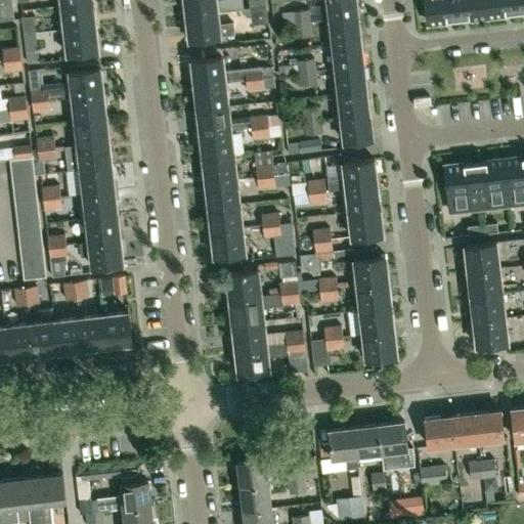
[(0,0),(0,19),(13,19),(11,0),(0,0)]
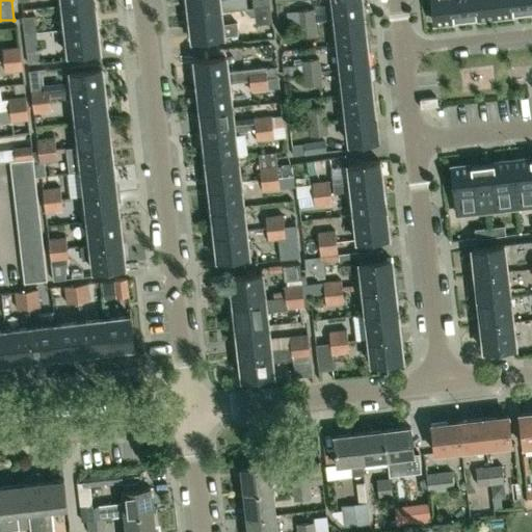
[(186,0),(188,15),(220,11),(244,8),(246,8),(245,0),(186,0)]
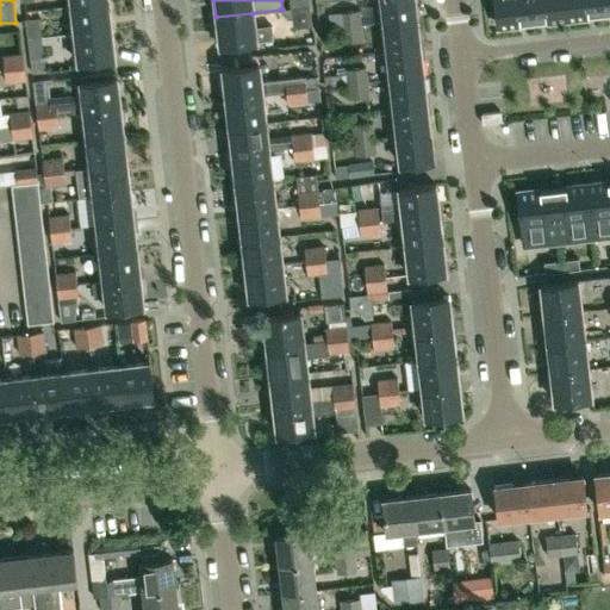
[(377,0),(380,24),(416,19),(414,0),(377,0)]
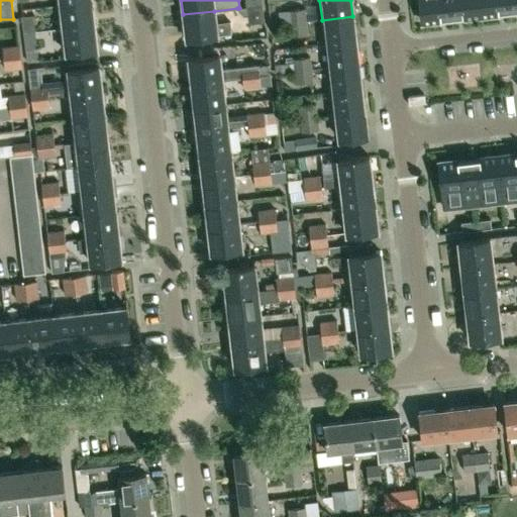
[(449,0),(419,0),(422,22),(440,20),(440,19),(451,18),(449,0)]
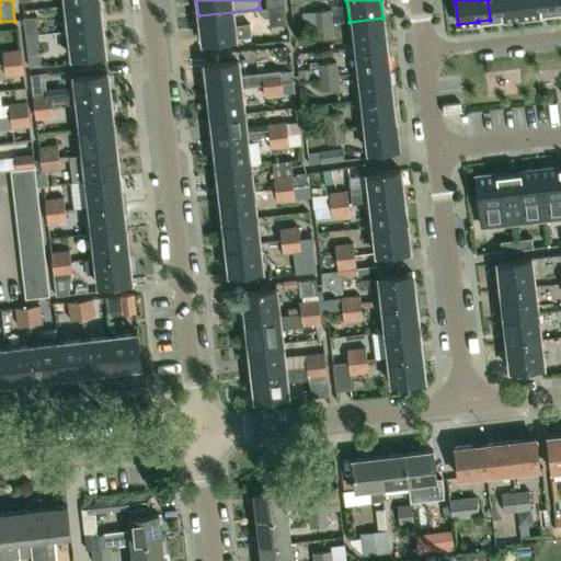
[(488,0),(490,20),(502,18),(503,19),(522,16),(519,0),(488,0)]
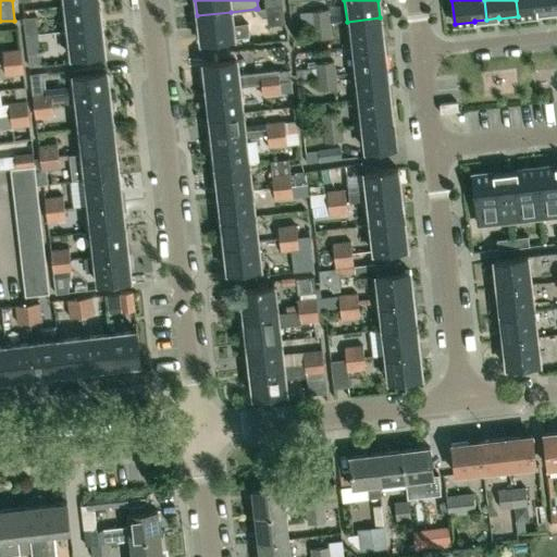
[(536,13),(548,12),(547,0),(516,0),(518,16),(536,14),(536,13)]
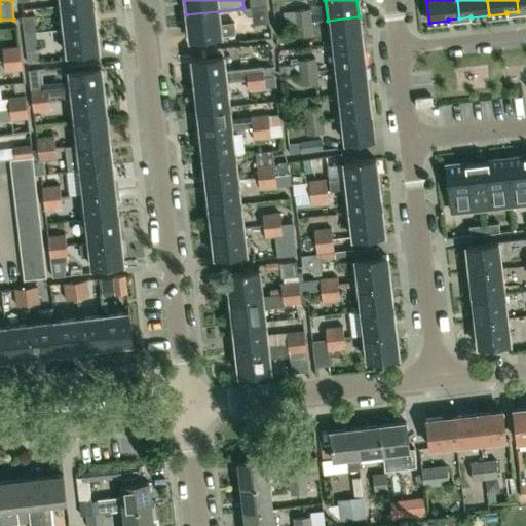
[(525,0),(517,0),(518,11),(525,9),(525,0)]
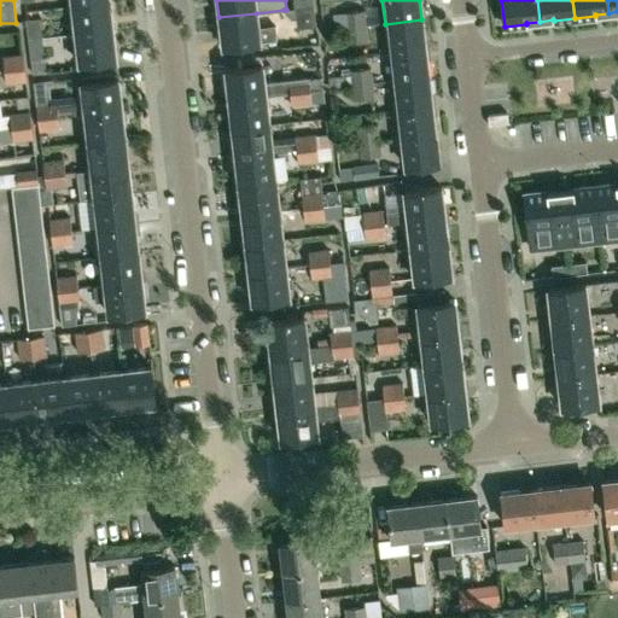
[(75,35),(111,30),(109,1),(71,6),(75,35)]
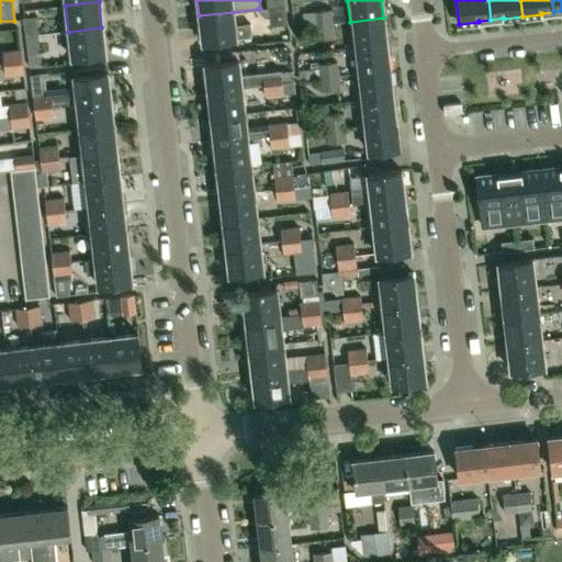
[(258,9),(258,10),(263,15),(268,14),(269,25),(285,23),(283,6),(267,8),(260,9),(258,9)]
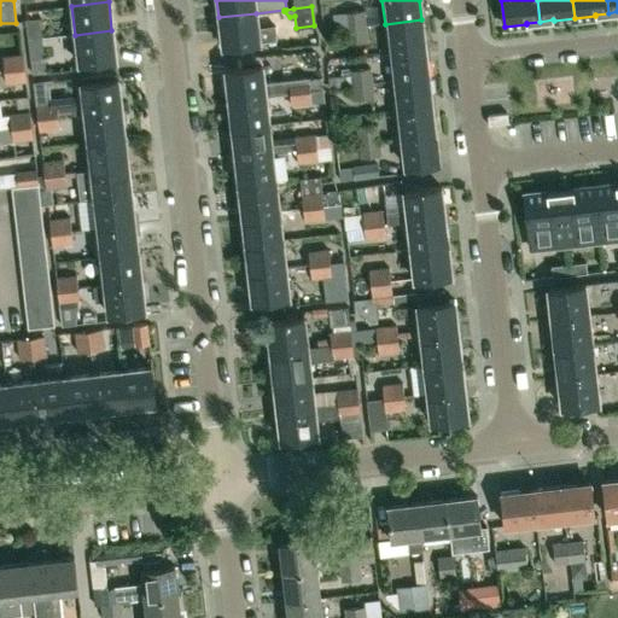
[(363,10),(342,12),(344,28),(366,25),(363,10)]
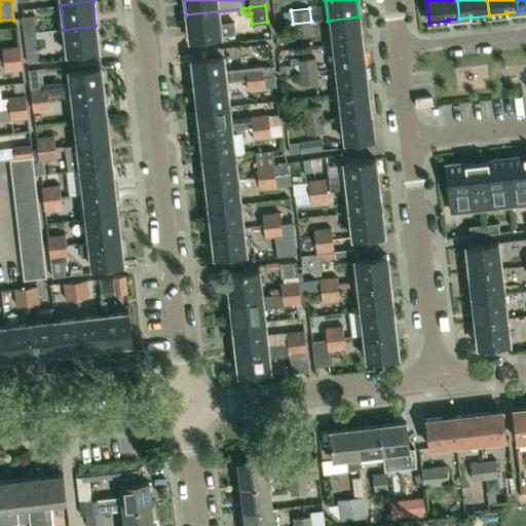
[(218,11),(186,14),(189,40),(221,36),(221,35),(231,35),(235,33),(234,21),(219,22),(218,11)]
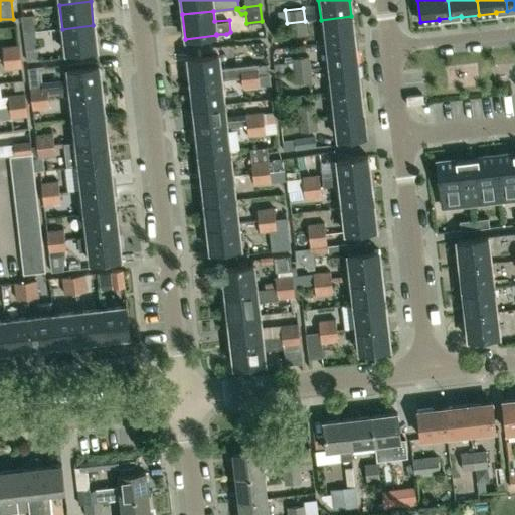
[(23,34),(34,32),(32,15),(21,17),(23,34)]
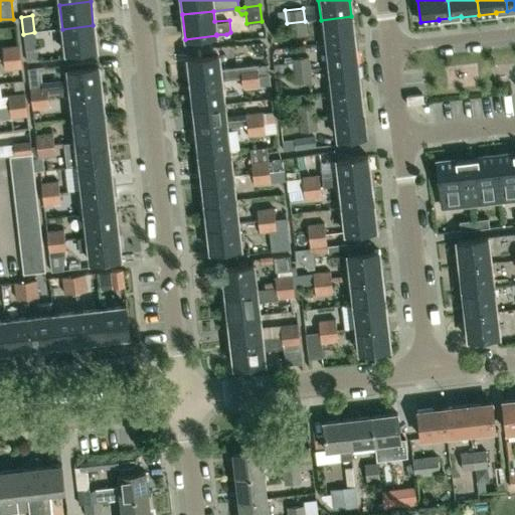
[(324,43),(354,40),(351,16),(321,20),(324,43)]
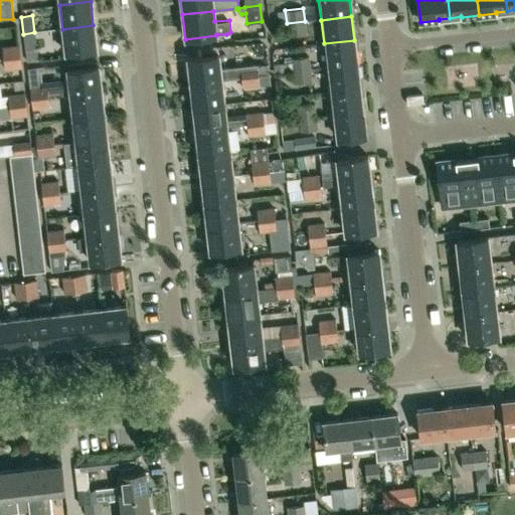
[(305,21),(287,23),(289,36),(306,33),(305,21)]
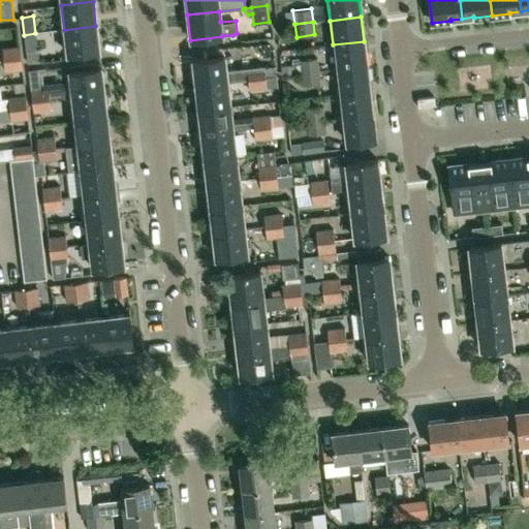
[(21,58),(18,25),(0,26),(0,45),(2,48),(3,60),(21,58)]
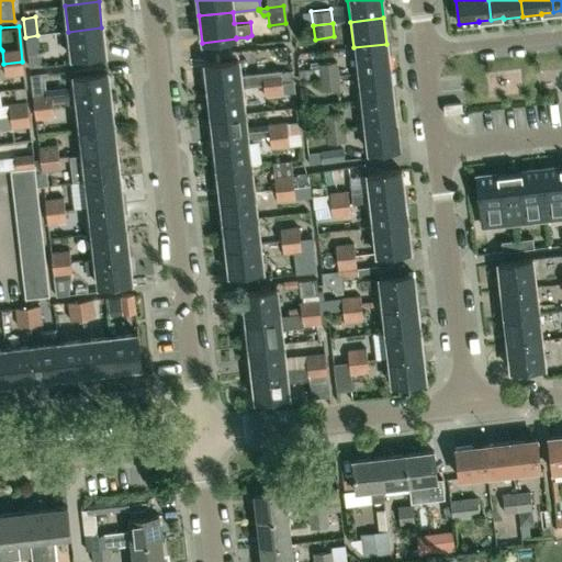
[(101,27),(68,32),(71,58),(104,54),(101,27)]
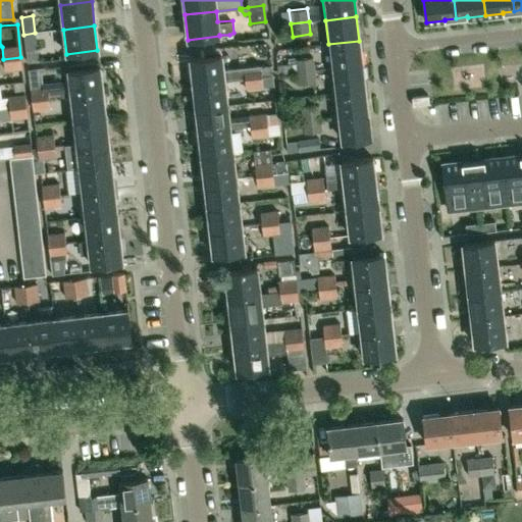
[(35,33),(23,35),(25,52),(38,50),(35,33)]
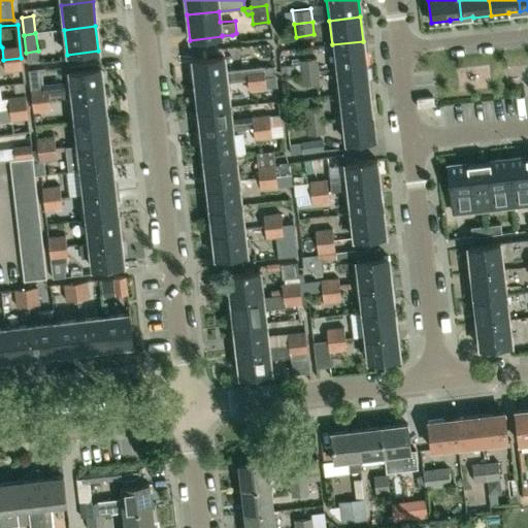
[(335,69),(366,66),(363,41),(332,44),(335,69)]
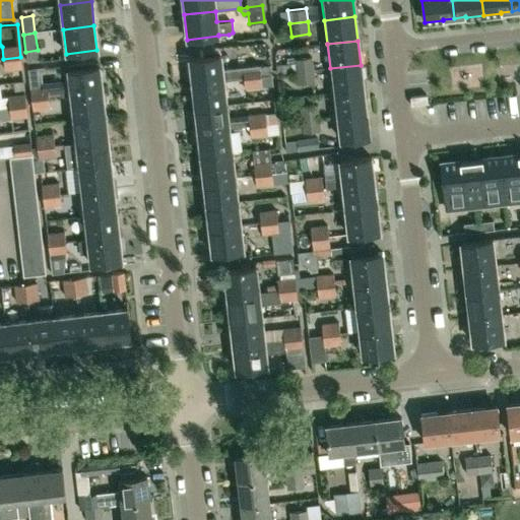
[(222,80),(244,77),(261,76),(259,65),(221,69),(220,56),(190,60),(192,84),(223,81),(222,80)]
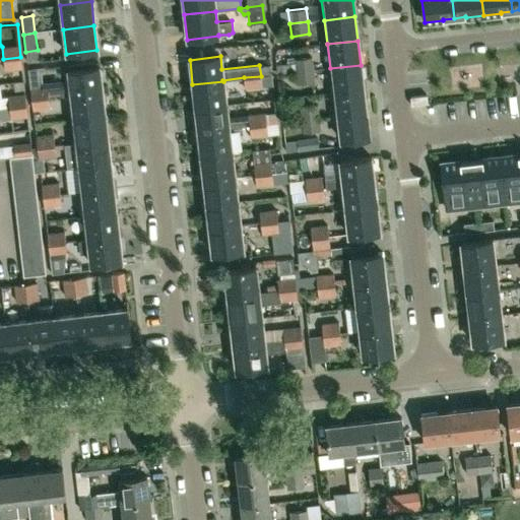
[(20,57),(3,59),(4,70),(21,68),(20,57)]
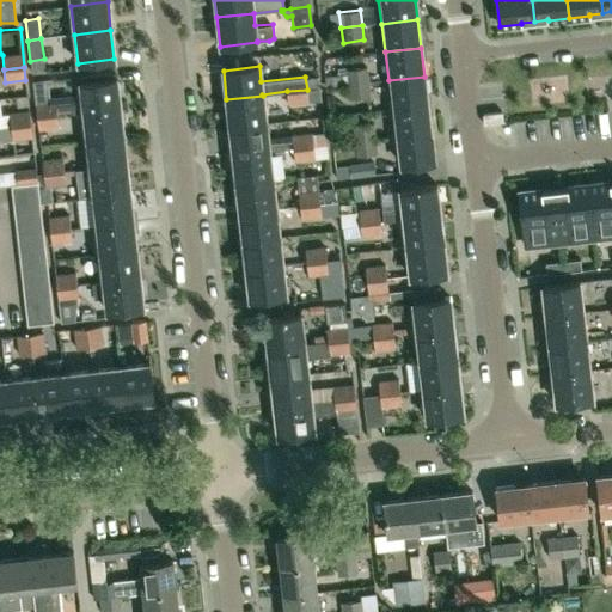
[(347,84),(369,83),(367,67),(346,69),(347,84)]
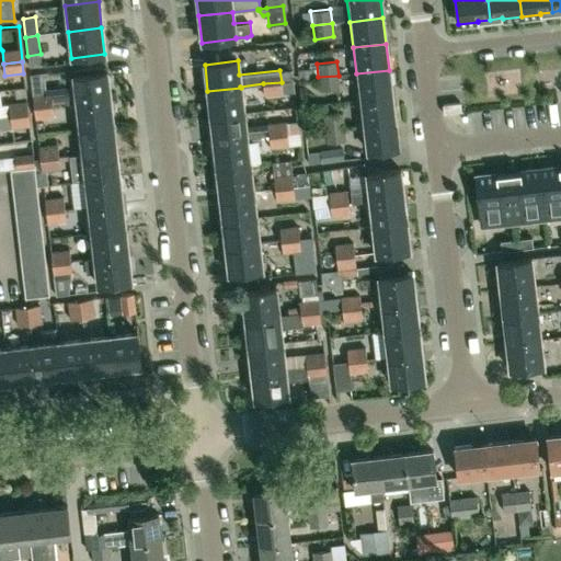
[(359,100),(392,95),(389,70),(356,73),(359,100)]
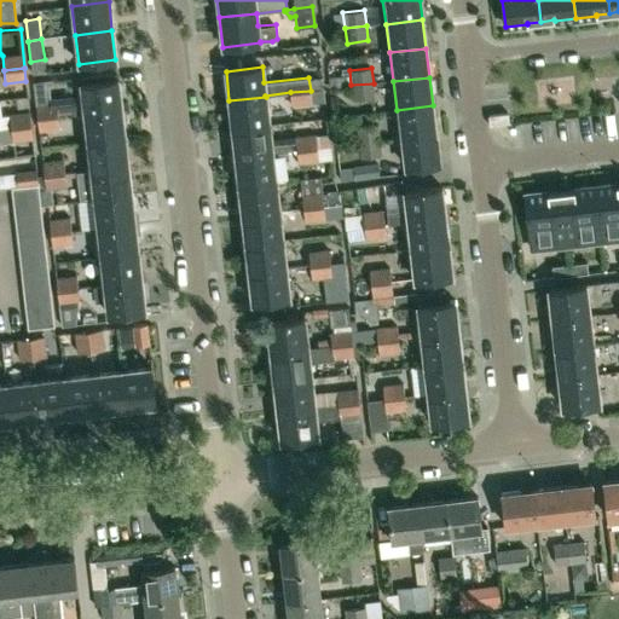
[(84,114),(121,109),(117,80),(80,84),(82,100),(36,105),(38,119),(58,116),(84,113),(84,114)]
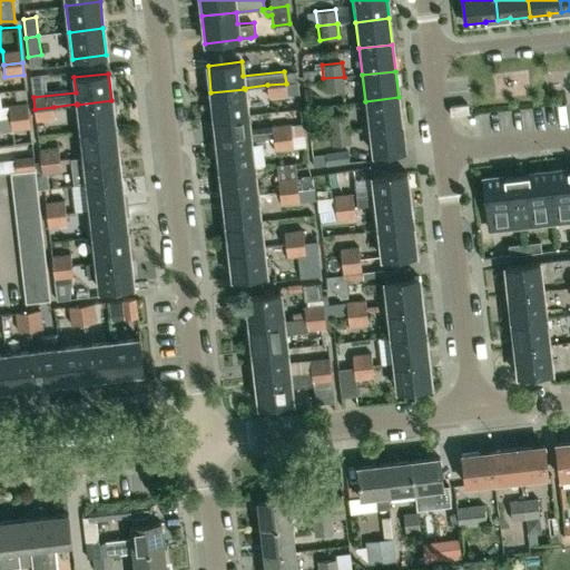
[(344,77),(323,78),(325,92),(345,90),(344,77)]
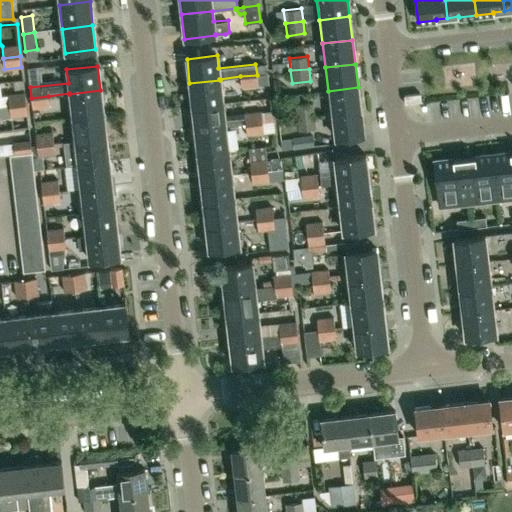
[(241,87),(258,86),(257,75),(240,76),(241,87)]
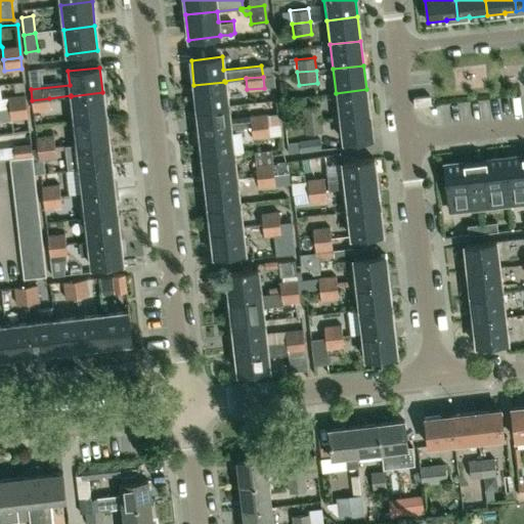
[(197,110),(227,106),(225,82),(193,85),(197,110)]
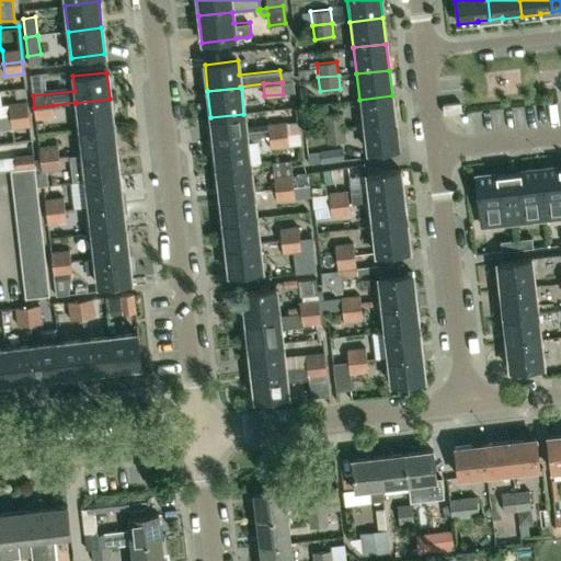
[(362,126),(395,122),(392,95),(359,100),(362,126)]
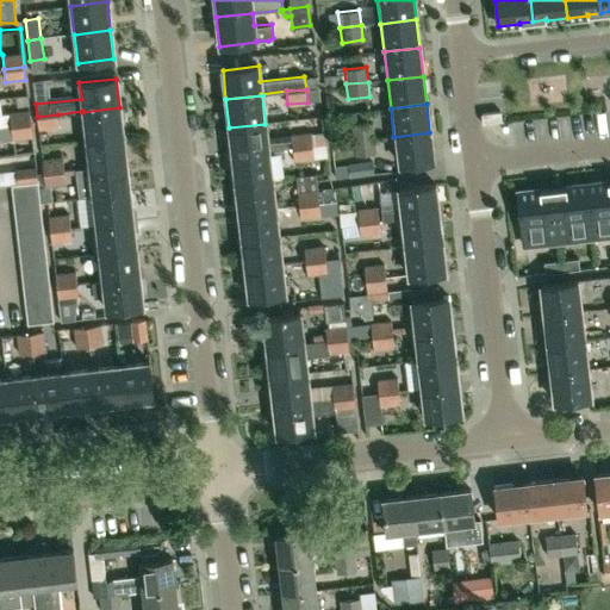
[(86,139),(123,136),(119,107),(82,112),(86,139)]
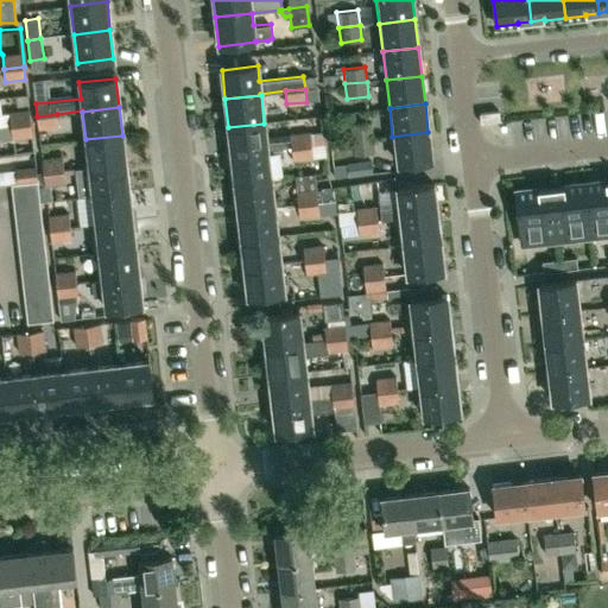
[(29,109),(10,112),(11,125),(31,122),(29,109)]
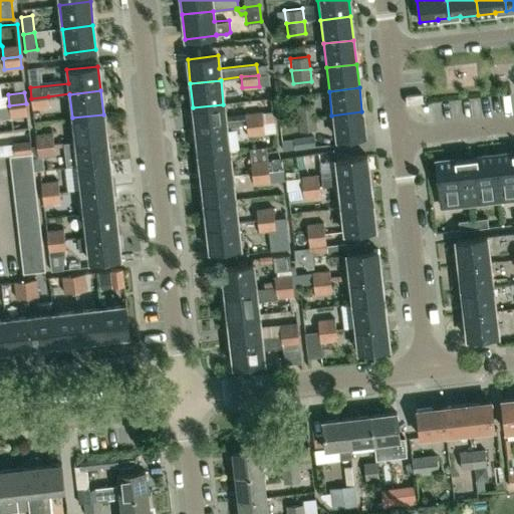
[(48,96),(31,98),(32,109),(50,107),(48,96)]
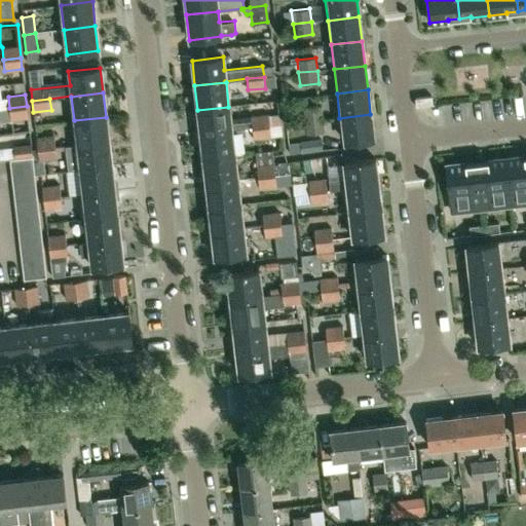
[(10,119),(28,117),(27,106),(9,108),(10,119)]
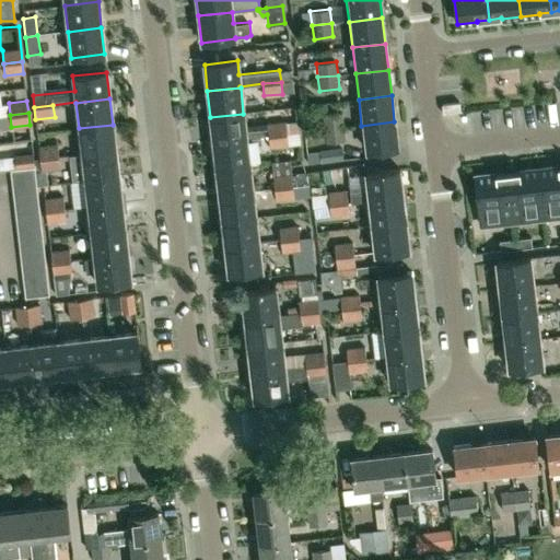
[(213,142),(246,139),(243,114),(210,117),(213,142)]
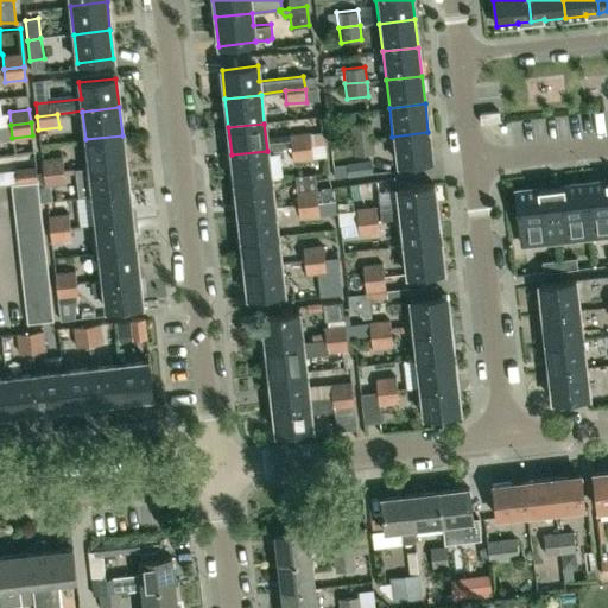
[(352,140),(373,138),(372,124),(349,126),(352,140)]
